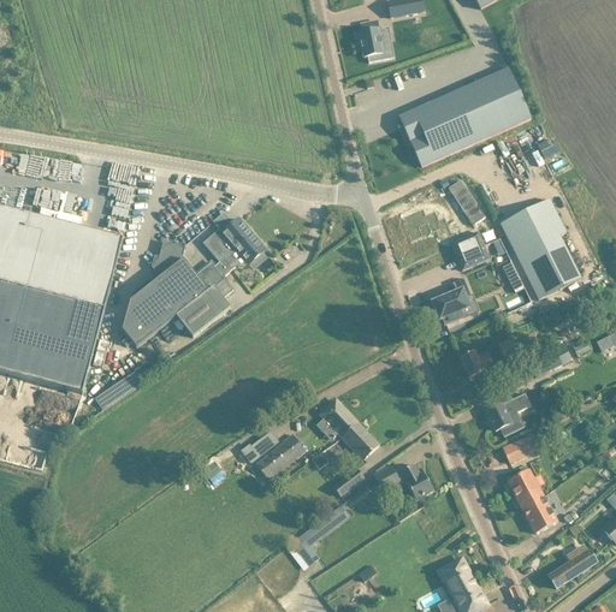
[(386,0),(390,17),(422,11),(421,0),(386,0)]
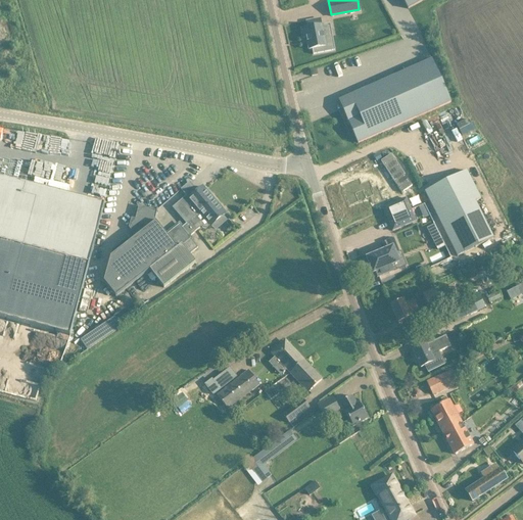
[(310,47),(313,47),(314,51),(334,47),(330,21),(322,24),(320,16),(306,18),(308,26),(301,27),(303,36),(306,35),(310,47)]
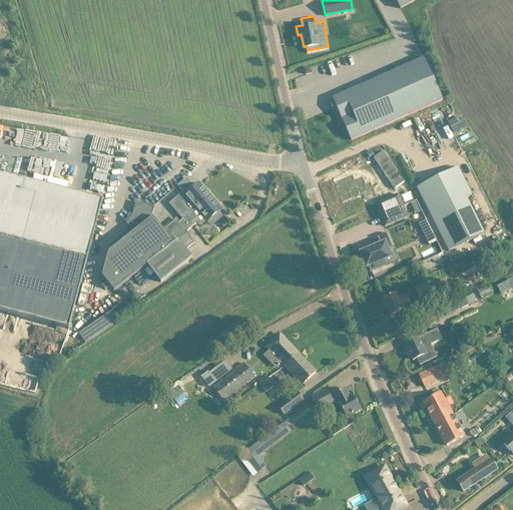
[(351,138),(442,97),(424,56),(333,96),(351,138)]
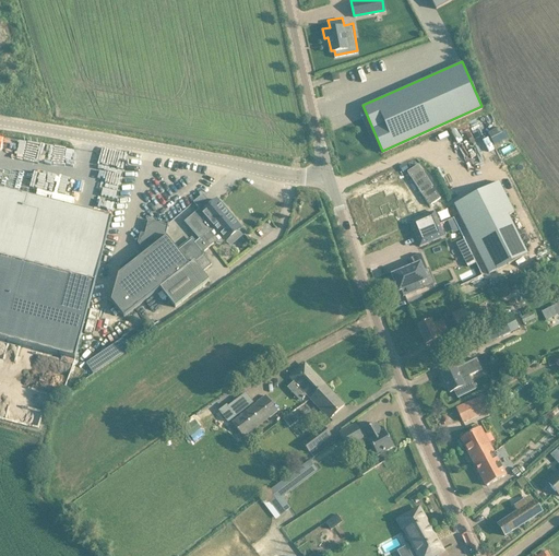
[(417,163),(407,170),(429,202),(440,196),(417,163)]
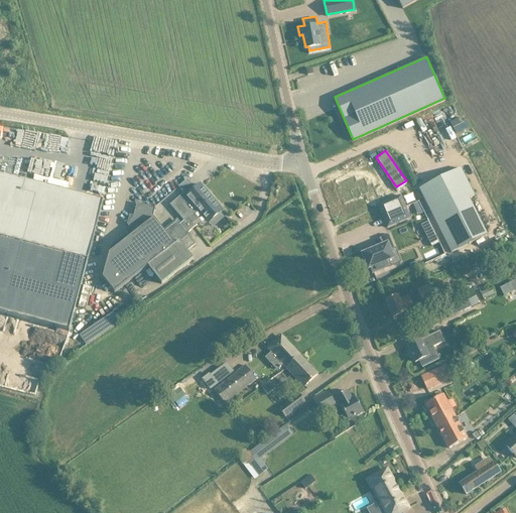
[(460,165),(418,185),(450,250),(487,232),(469,196),(474,193),(460,165)]
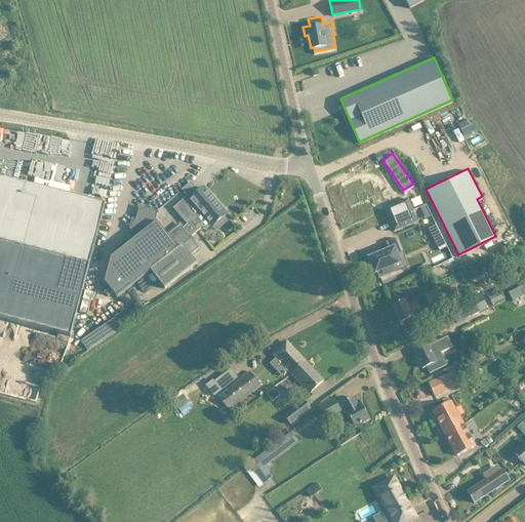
[(0,239),(88,264),(105,203),(0,175),(0,239)]
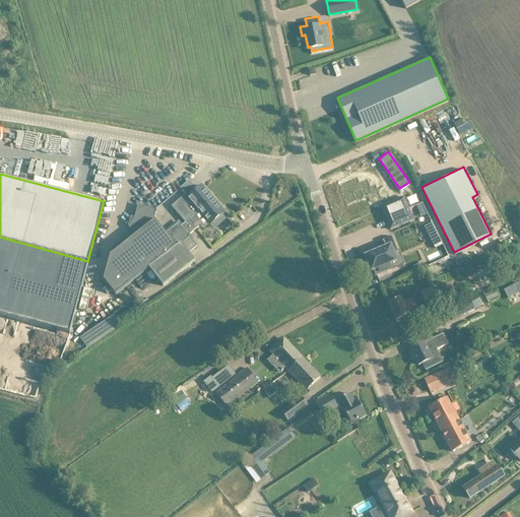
[(359,174),(342,181),(344,186),(342,186),(349,201),(370,192),(373,200),(382,196),(376,182),(372,184),(369,176),(361,179),(359,174)]
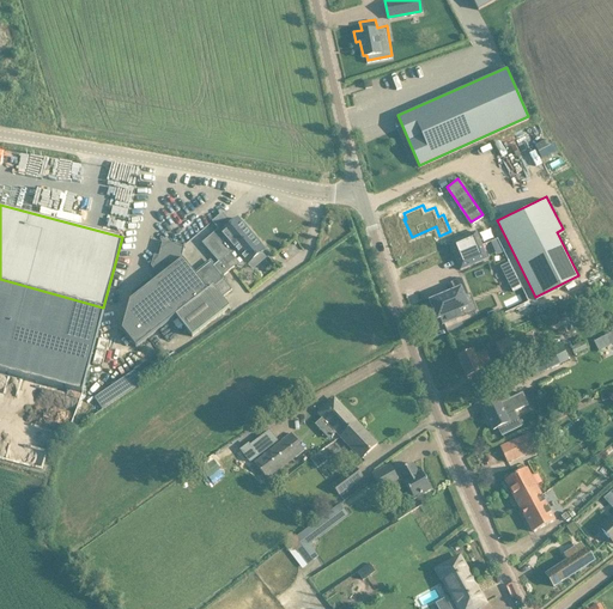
[(237,217),(216,235),(216,239),(226,251),(235,245),(250,232),(237,217)]
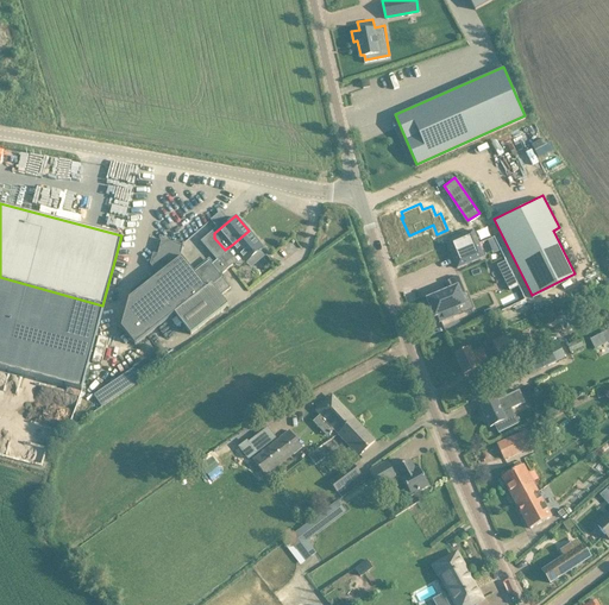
[(472,228),(446,239),(452,252),(478,241),(472,228)]
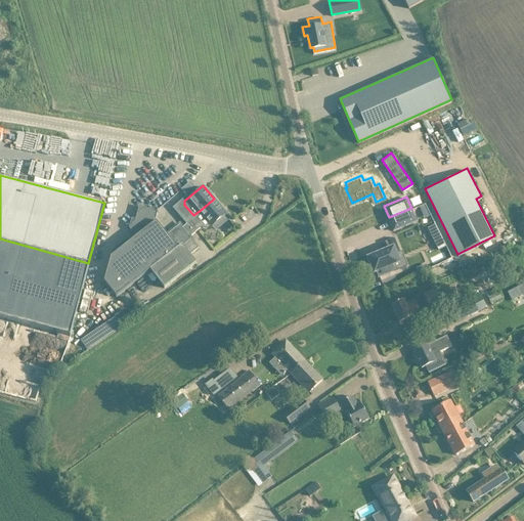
[(194,216),(183,225),(187,232),(189,233),(202,224),(203,226),(207,226),(211,223),(212,223),(225,212),(214,199),(201,210),(193,215),(194,216)]
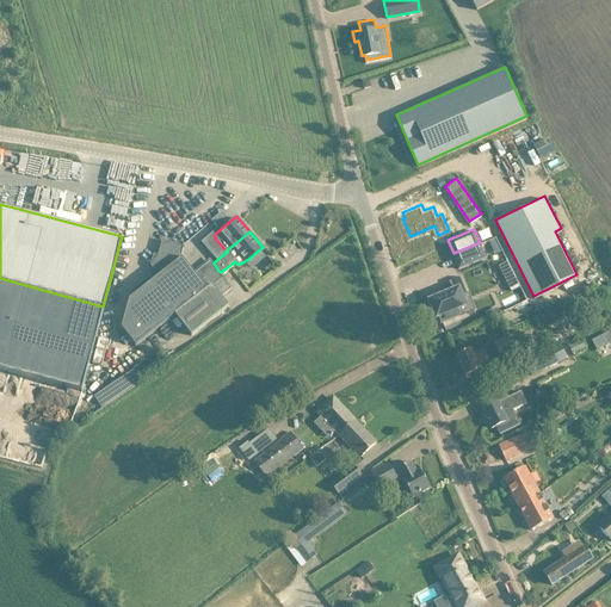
[(213,283),(213,284),(214,283),(223,276),(221,272),(218,271),(214,262),(213,262),(210,259),(195,271),(180,254),(184,241),(183,243),(162,237),(158,253),(154,252),(150,262),(159,273),(129,297),(121,326),(135,344),(136,344),(176,313),(213,283)]
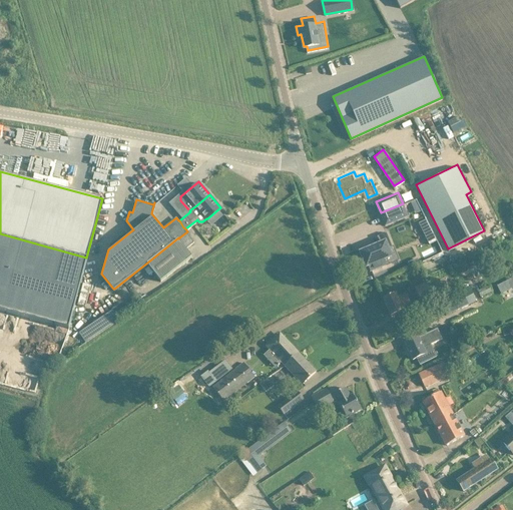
[(403,203),(381,212),(385,223),(407,214),(403,203)]
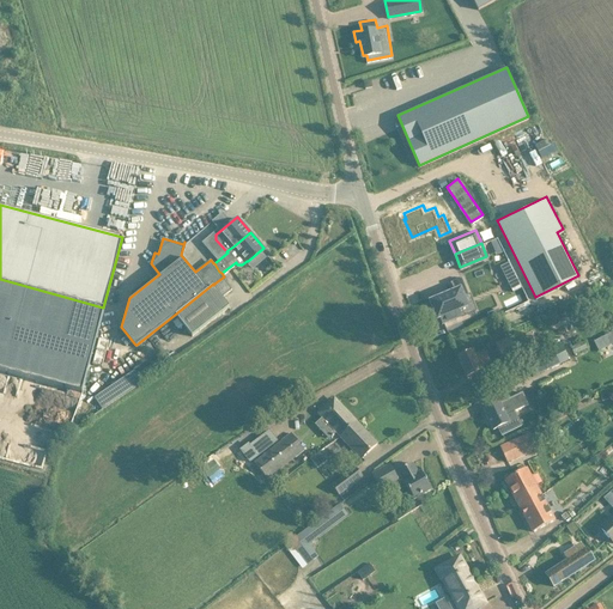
[(514,270),(507,274),(510,282),(517,279),(514,270)]
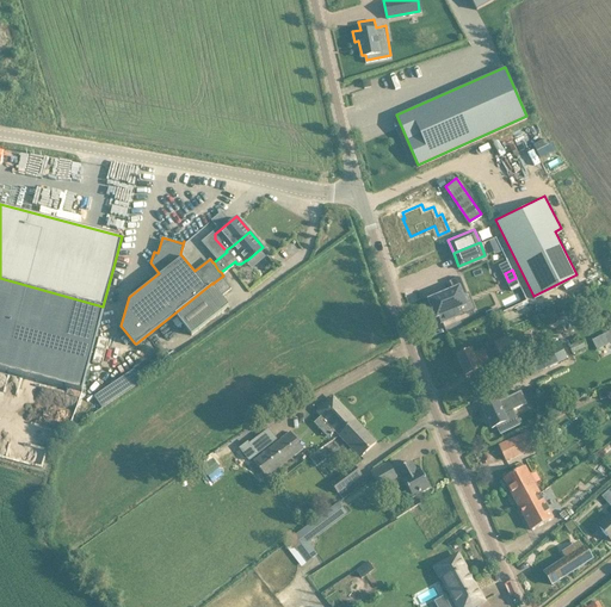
[(440,293),(429,298),(436,316),(438,315),(440,321),(460,313),(457,307),(467,303),(462,293),(467,291),(460,274),(449,279),(452,289),(448,290),(446,290),(440,292),(440,293)]
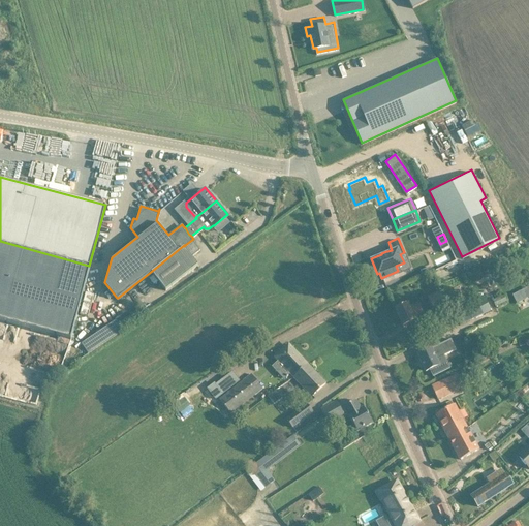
[(200,248),(193,239),(185,245),(184,246),(191,255),(200,248)]
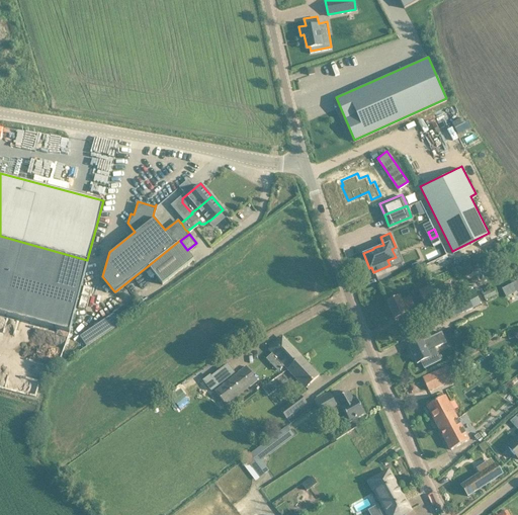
[(0,312),(60,328),(69,331),(88,260),(87,260),(0,236),(0,312)]
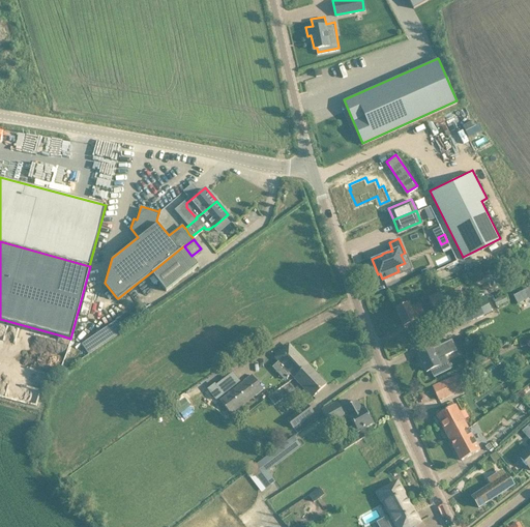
[(184,245),(152,271),(166,289),(198,264),(192,256),(184,246),(184,245)]
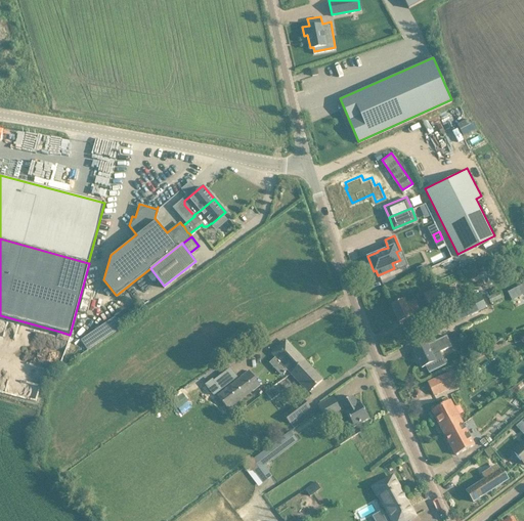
[(517,285),(508,289),(512,296),(521,292),(517,285)]
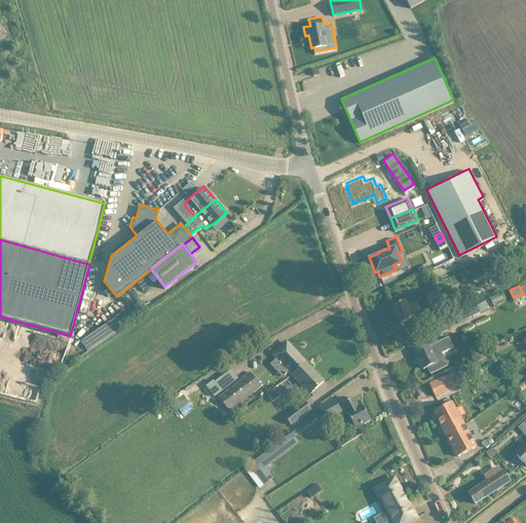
[(438,288),(425,293),(431,308),(444,302),(438,288)]
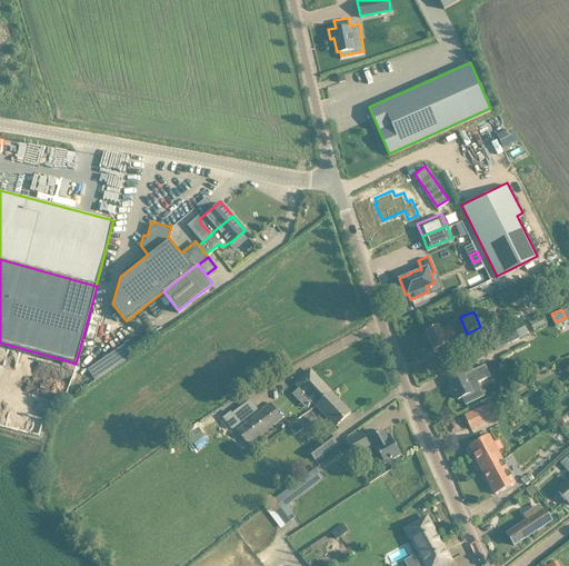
[(528,331),(522,319),(489,336),(495,348),(528,331)]
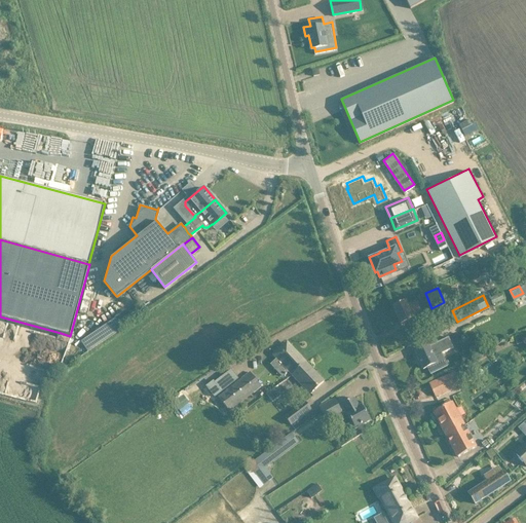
[(407,302),(406,299),(392,304),(401,322),(421,312),(415,299),(407,302)]
